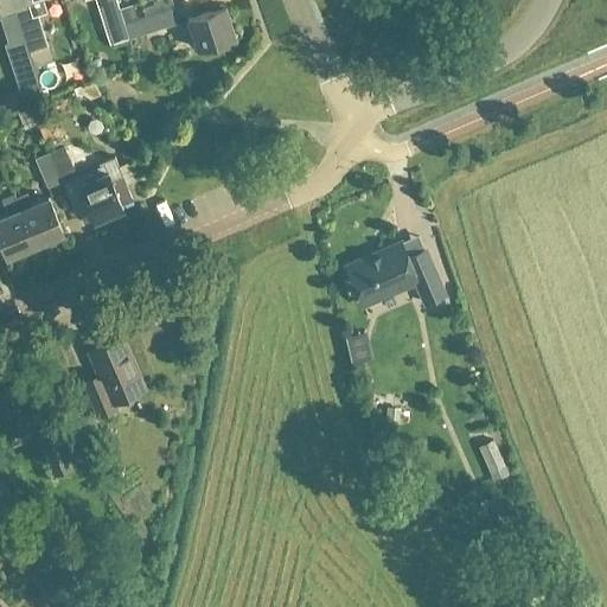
[(29,0),(32,10),(17,14),(29,52),(31,51),(48,46),(49,45),(39,14),(49,12),(44,0),(29,0)]
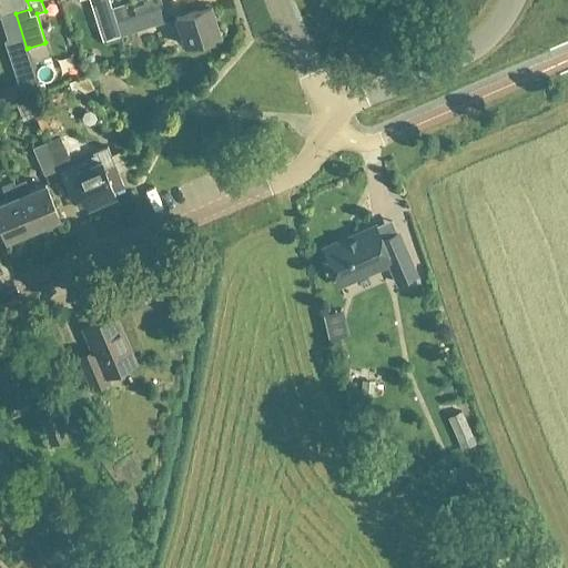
[(90,0),(104,41),(121,36),(117,22),(113,8),(110,0),(90,0)]
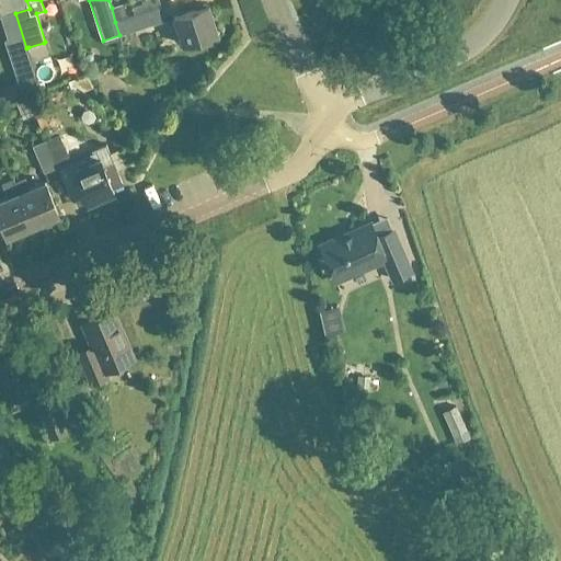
[(161,8),(158,0),(136,0),(112,8),(115,22),(161,8)]
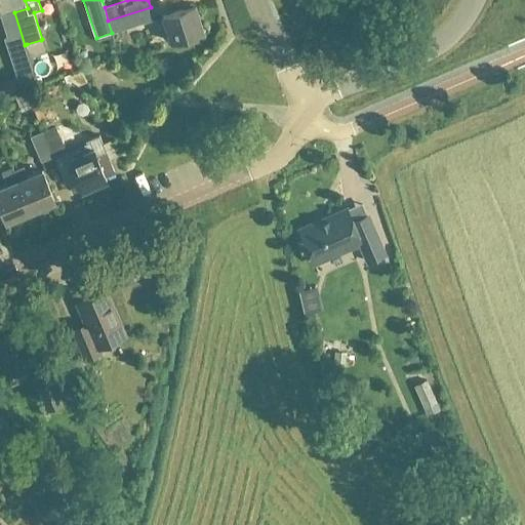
[(203,33),(195,6),(161,16),(169,43),(203,33)]
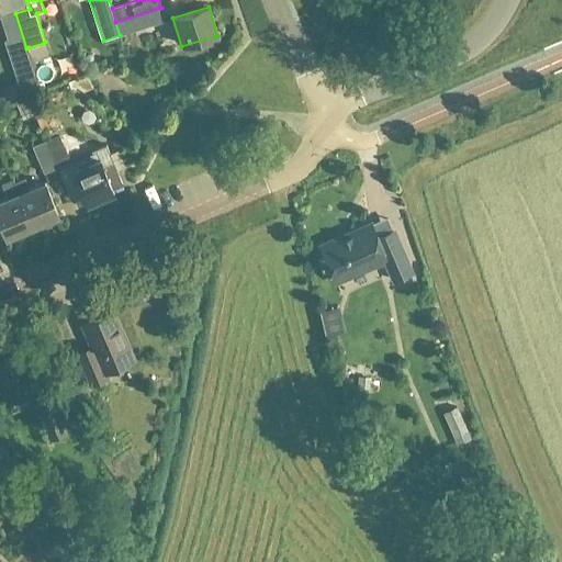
[(115,22),(120,35),(166,21),(161,8),(115,22)]
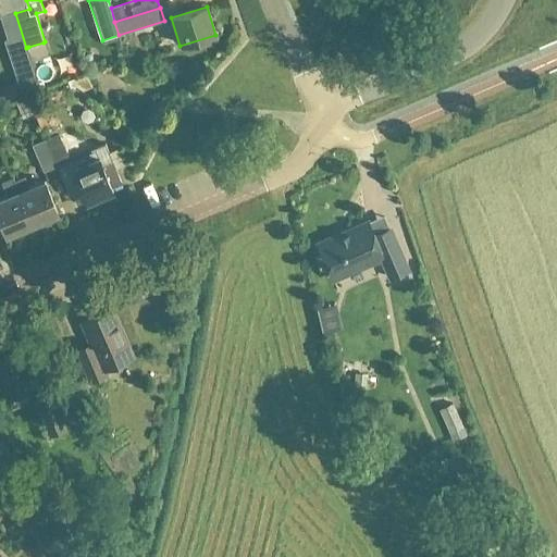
[(3,41),(19,88),(19,87),(37,82),(26,48),(15,13),(0,17),(0,19),(7,40),(3,41)]
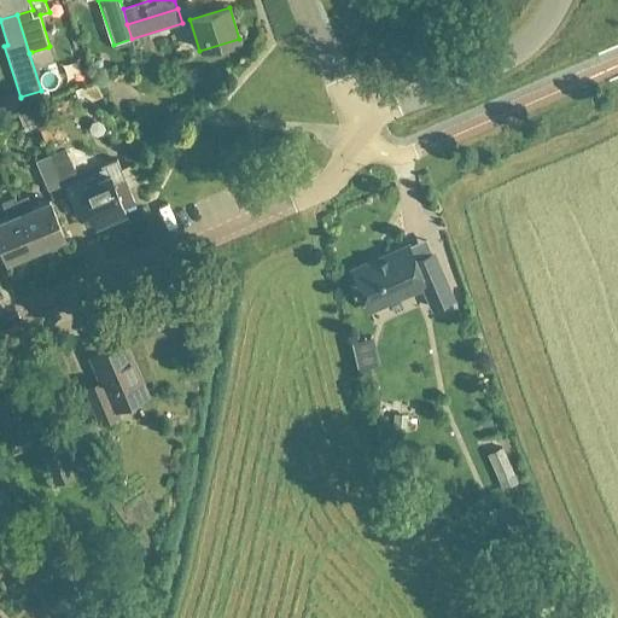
[(48,47),(31,52),(36,69),(53,63),(48,47)]
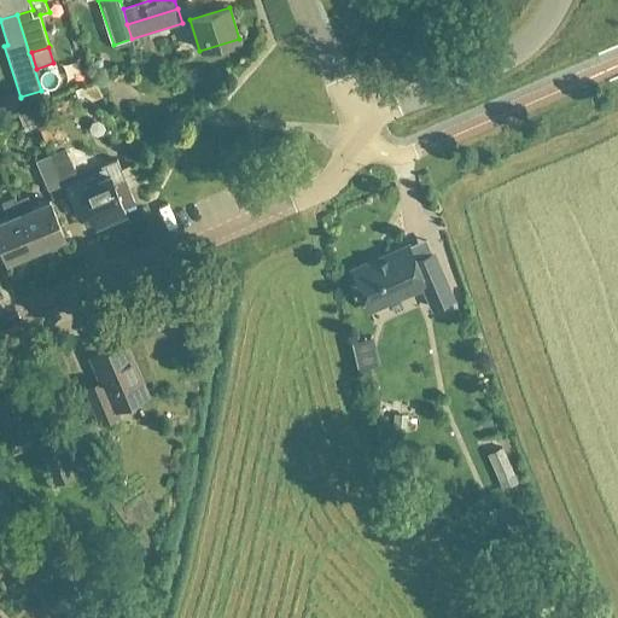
[(101,139),(116,156),(128,145),(115,128),(101,139)]
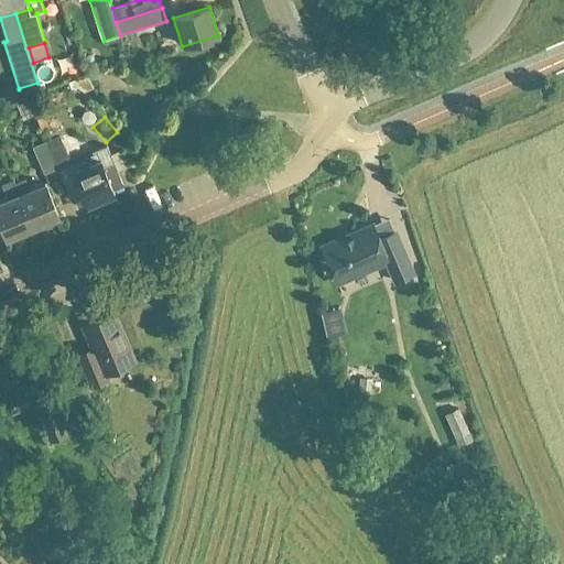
[(46,142),(57,169),(72,163),(61,137),(46,142)]
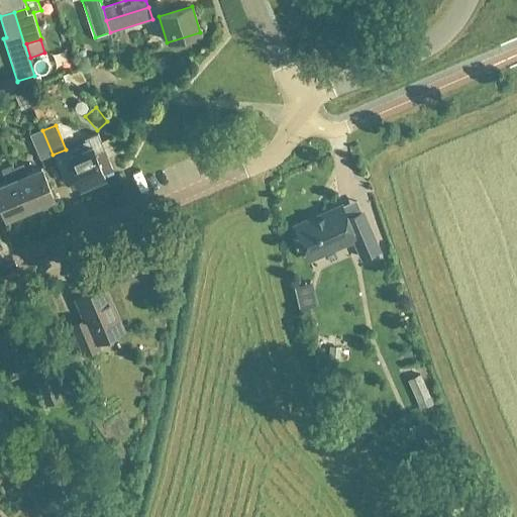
[(372,125),(357,131),(362,141),(377,134),(372,125)]
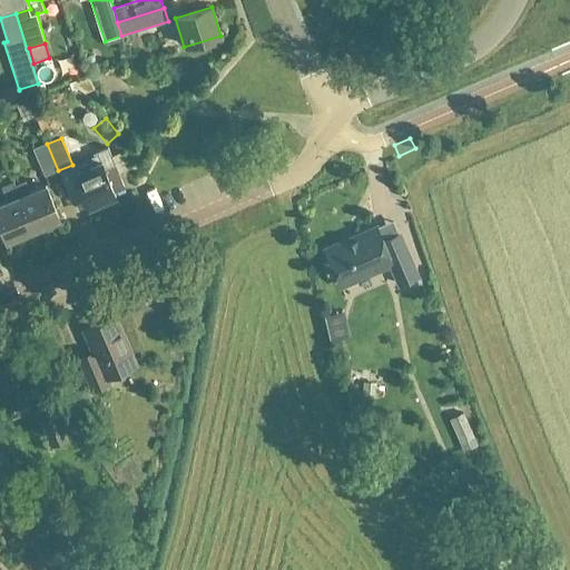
[(43,176),(58,170),(47,144),(32,149),(43,176)]
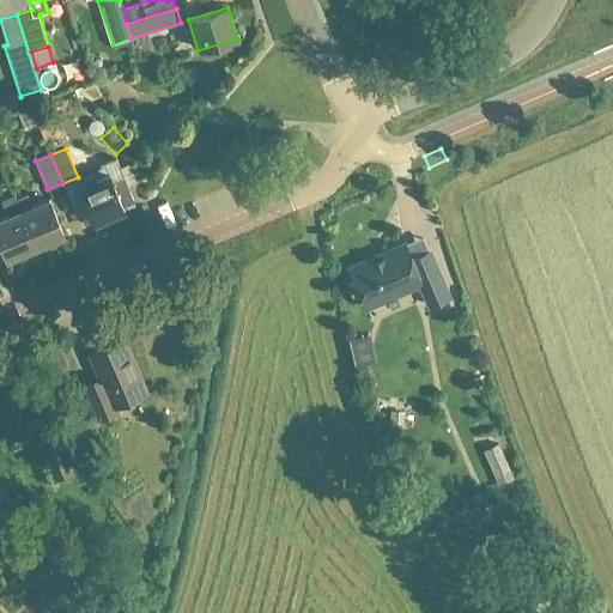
[(95,224),(125,212),(122,207),(134,202),(116,158),(101,165),(105,176),(80,187),(95,224)]
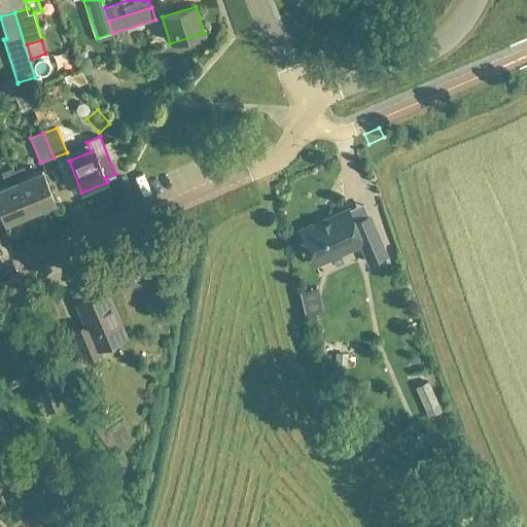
[(41,171),(28,176),(24,167),(13,171),(31,213),(56,203),(41,171)]
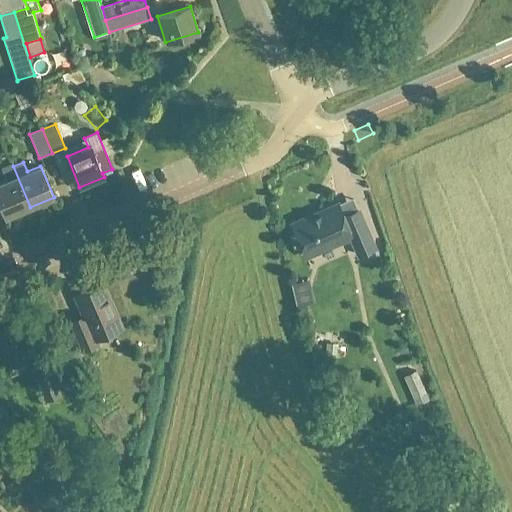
[(0,203),(6,218),(30,207),(13,166),(12,163),(1,167),(3,174),(7,173),(9,179),(0,182),(0,203)]
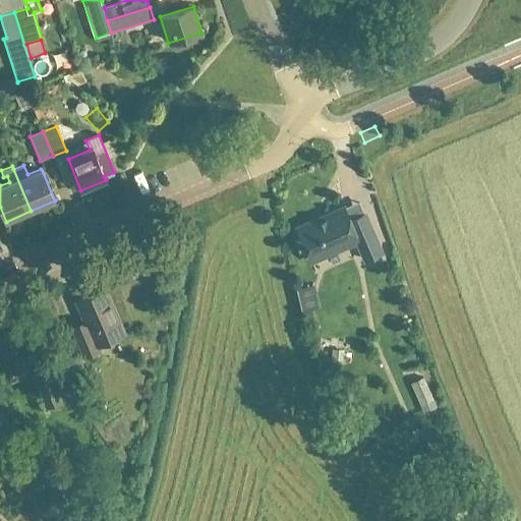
[(238,183),(238,196),(253,195),(252,183),(238,183)]
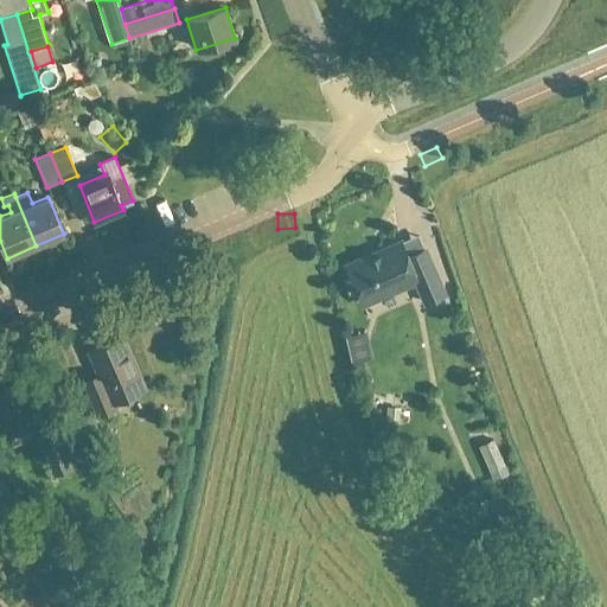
[(445,295),(428,259),(425,249),(407,256),(401,242),(345,267),(363,306),(416,282),(426,304),(445,295)]
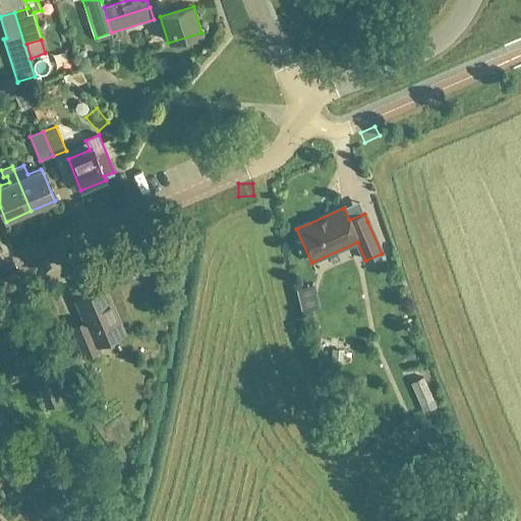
[(77,301),(87,322),(73,328),(85,358),(102,352),(100,346),(127,334),(108,289),(77,301)]
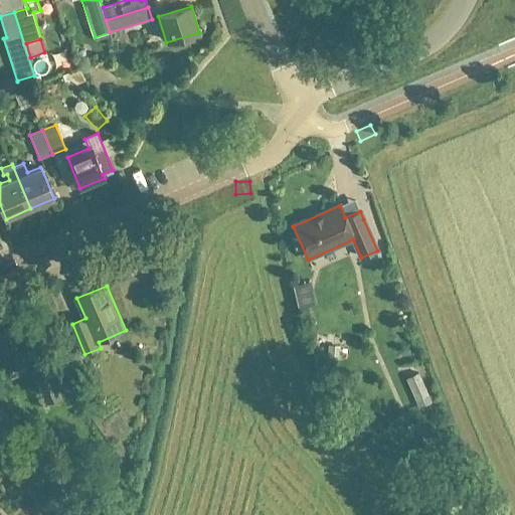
[(29,372),(26,364),(36,360),(20,323),(0,331),(0,351),(8,372),(9,371),(12,379),(29,372)]
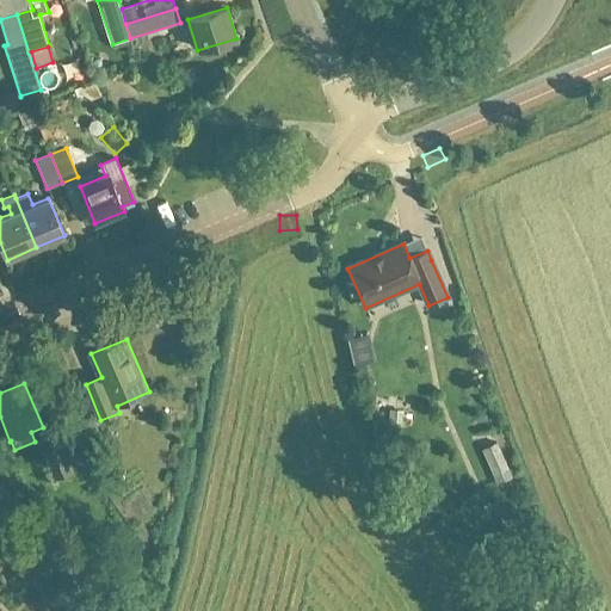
[(92,418),(92,419),(37,442),(55,481),(75,469),(68,451),(100,434),(92,418)]
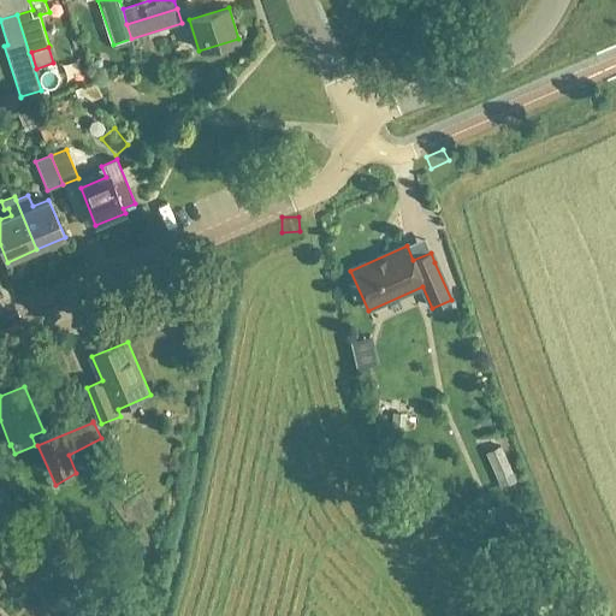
[(485,454),(501,489),(516,481),(502,446),(485,454)]
